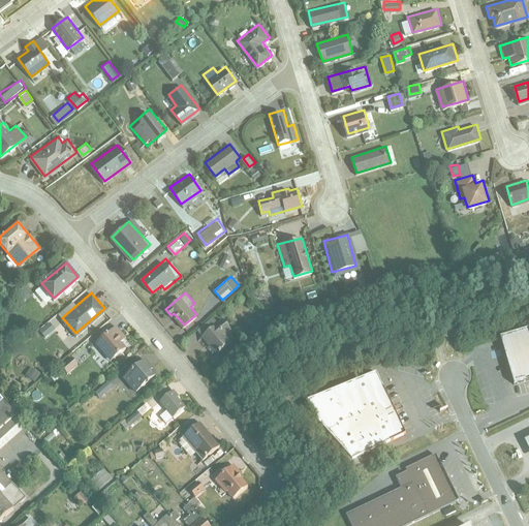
[(232,328),(223,317),(203,336),(217,351),(230,340),(225,335),(232,328)]
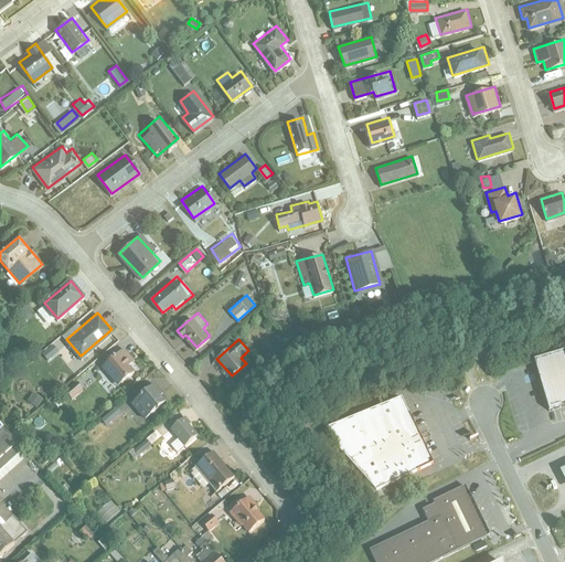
[(52,343),(42,352),(49,359),(59,350),(52,343)]
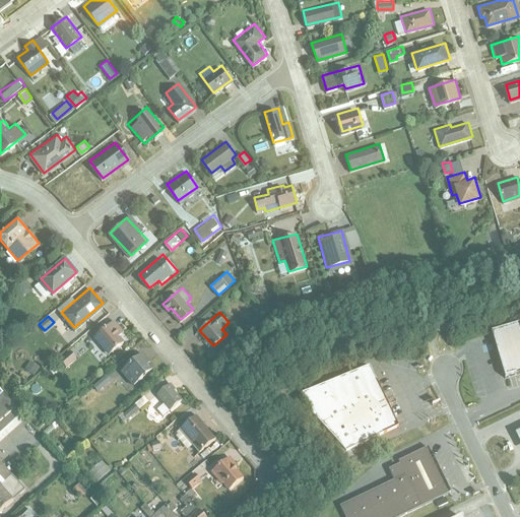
[(519,320),(492,329),(505,376),(519,371),(519,320)]
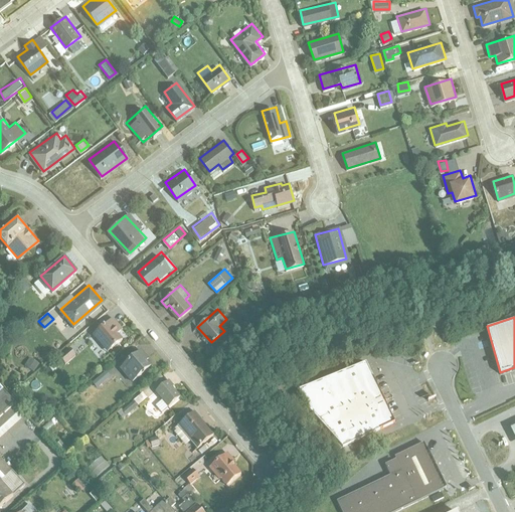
[(108,321),(93,333),(107,349),(122,337),(108,321)]
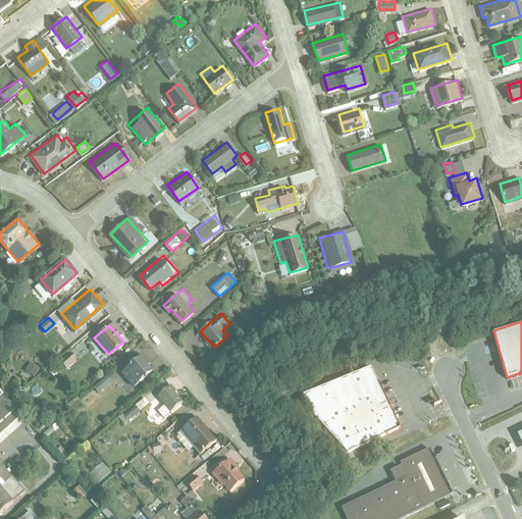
[(70,351),(59,360),(65,366),(75,357),(70,351)]
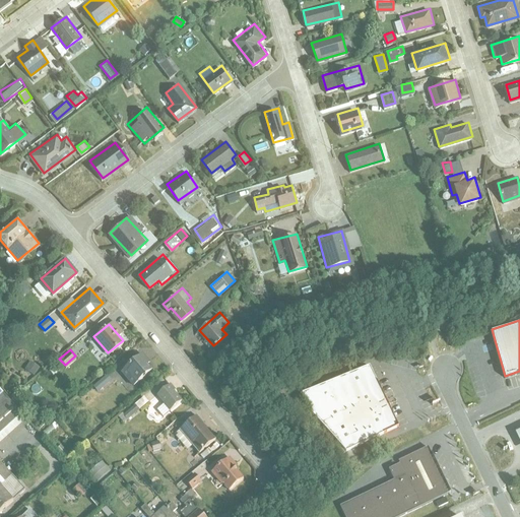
[(148,362),(141,353),(122,372),(133,384),(150,369),(145,364),(148,362)]
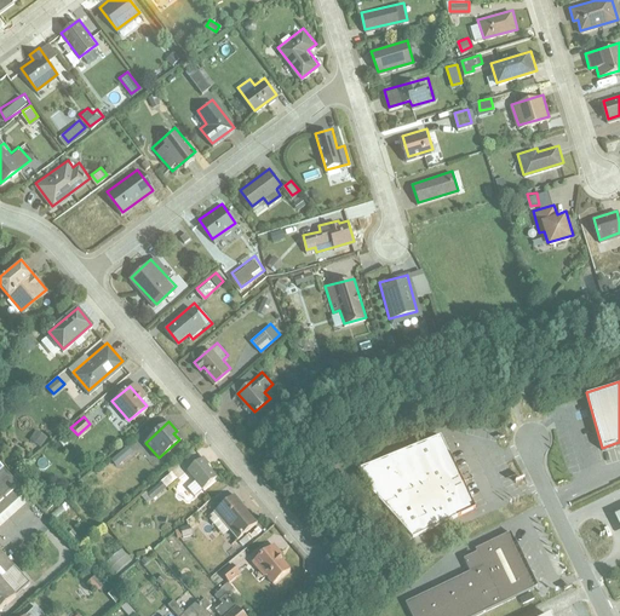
[(28,438),(40,447),(47,435),(36,427),(28,438)]
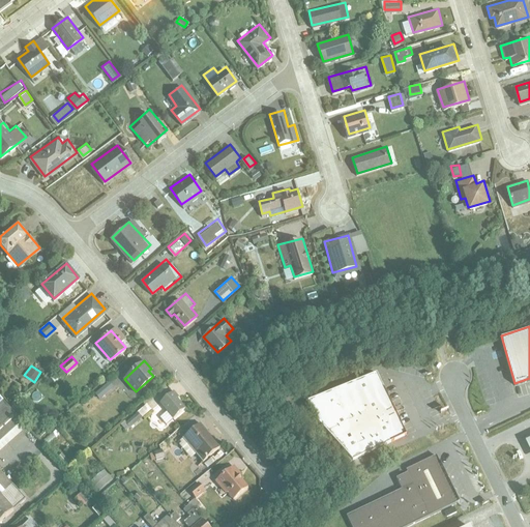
[(50,373),(54,380),(63,375),(59,368),(50,373)]
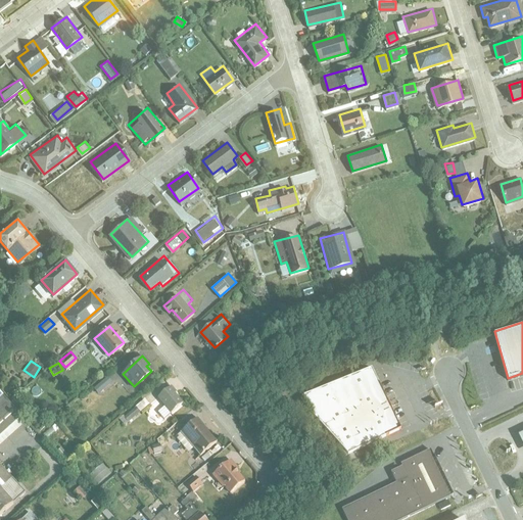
[(401,425),(373,365),(304,392),(314,412),(348,452),(401,425)]
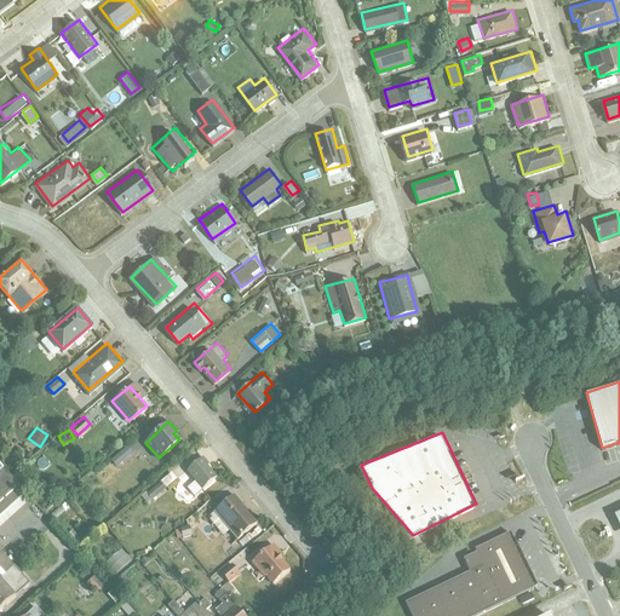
[(126,444),(110,459),(115,465),(131,450),(126,444)]
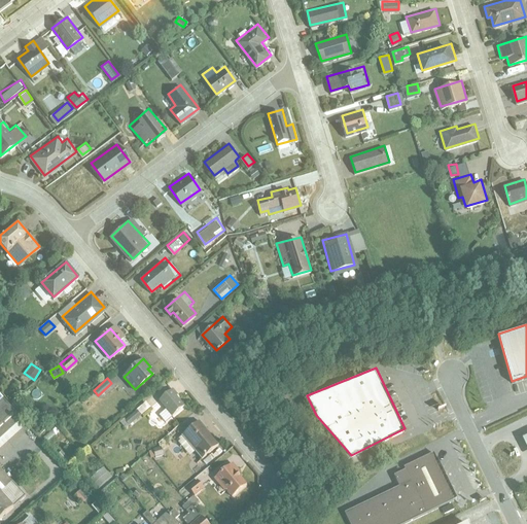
[(171,388),(159,398),(172,414),(184,404),(171,388)]
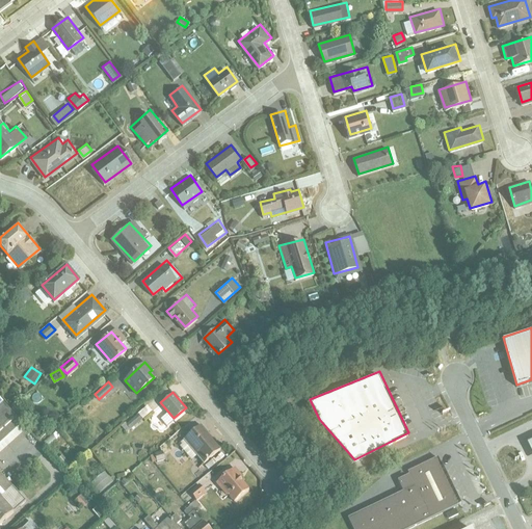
[(0,439),(21,420),(0,397),(0,439)]
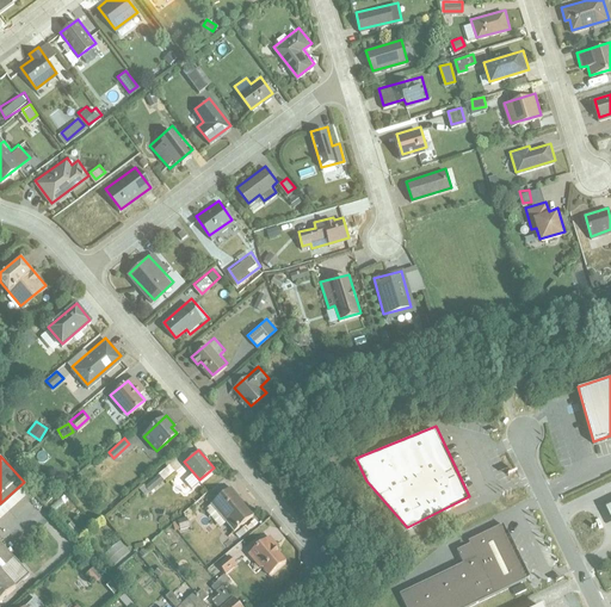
[(167,464),(144,483),(149,489),(172,470),(167,464)]
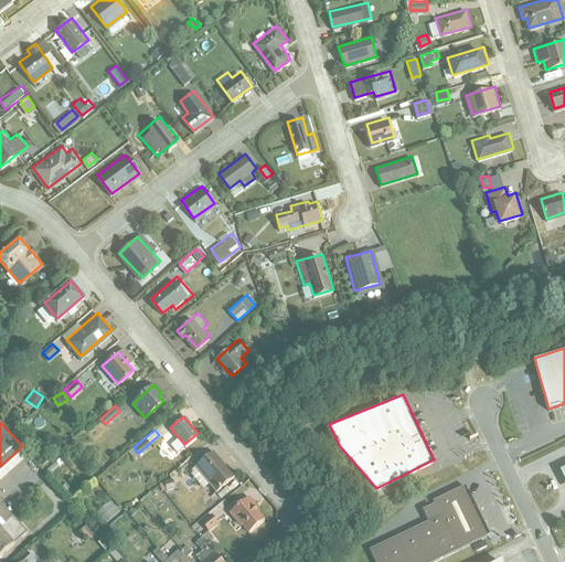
[(213,449),(195,463),(216,488),(234,475),(213,449)]
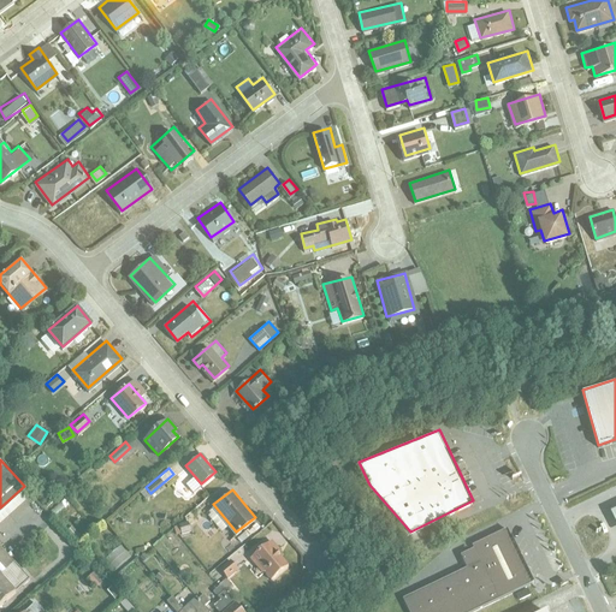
[(23,544),(42,522),(34,515),(15,536),(23,544)]
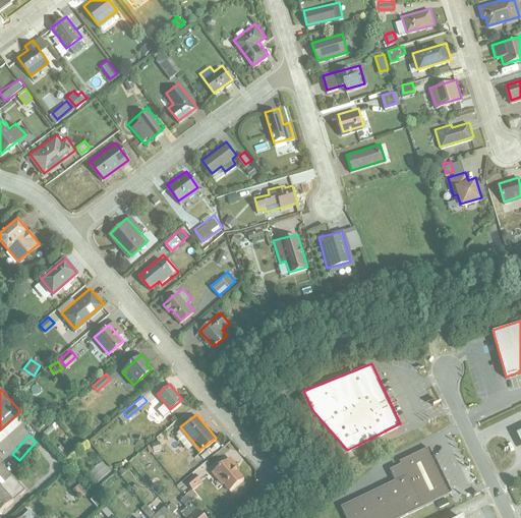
[(151,451),(162,448),(160,440),(149,443),(151,451)]
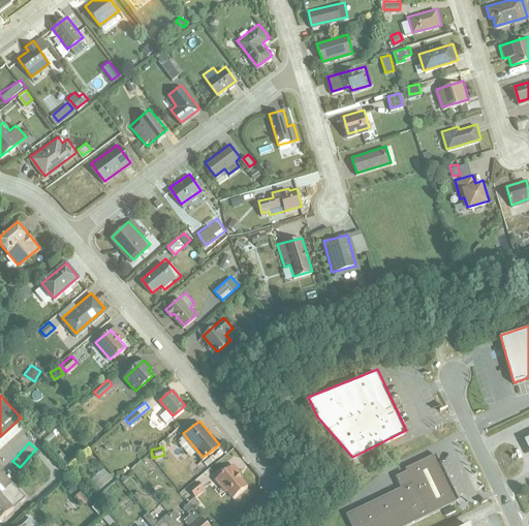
[(345,512),(352,525),(397,525),(457,498),(435,452),(405,466),(406,468),(395,474),(401,486),(345,512)]
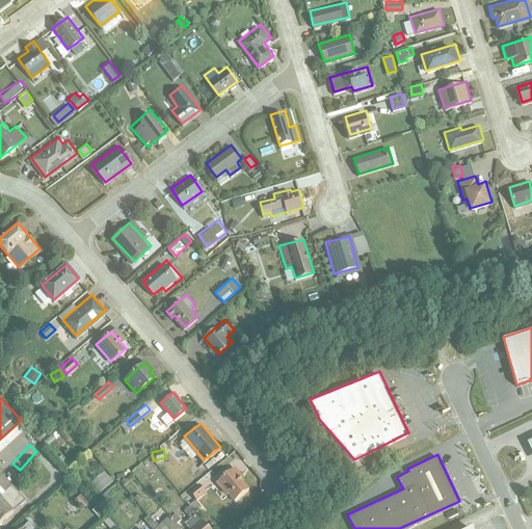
[(231,469),(217,480),(234,499),(247,486),(231,469)]
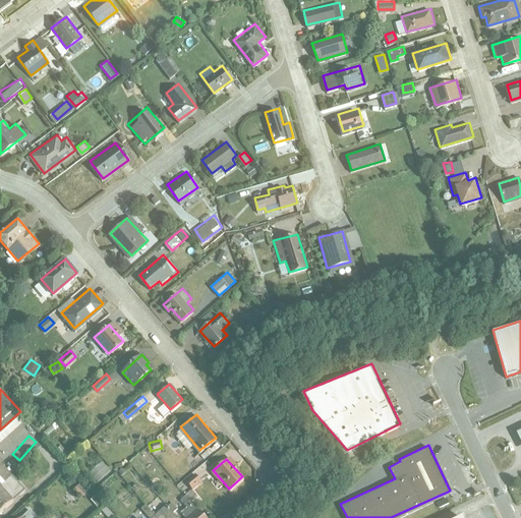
[(0,509),(23,487),(0,461),(0,509)]
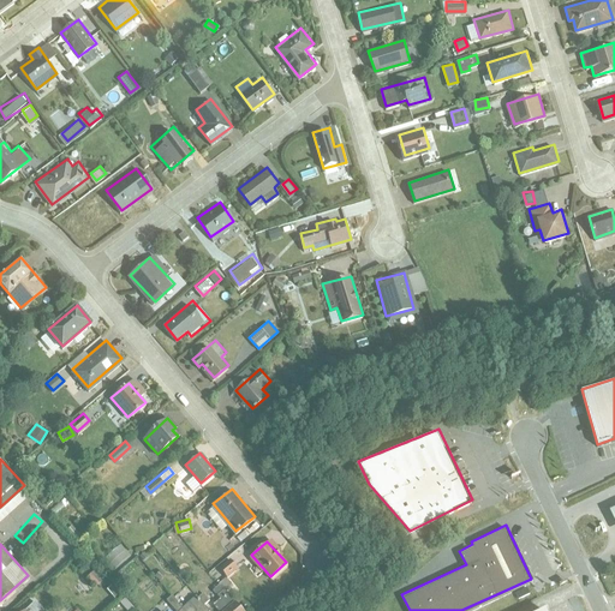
[(230,558),(220,567),(226,574),(237,565),(230,558)]
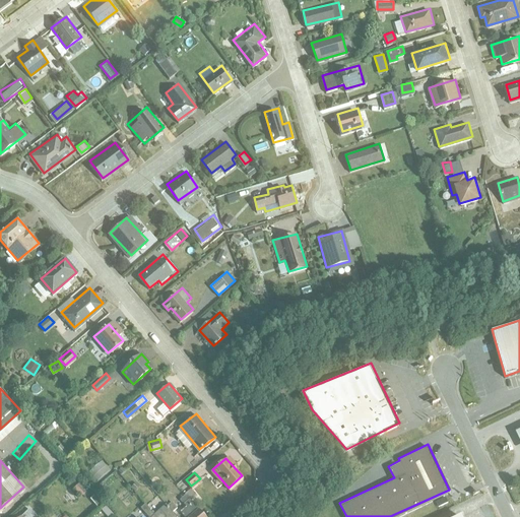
[(78,480),(74,490),(83,494),(87,486),(78,480)]
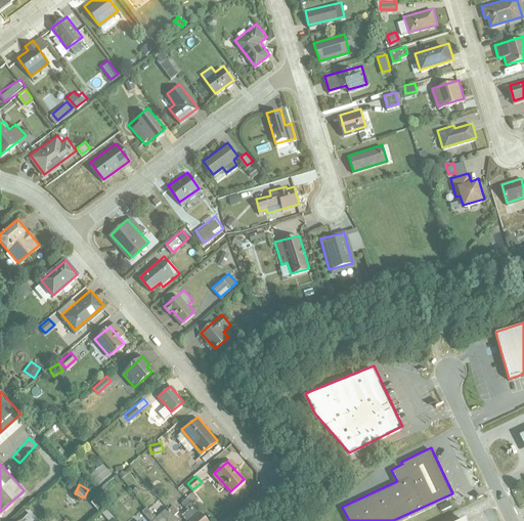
[(200,512),(187,495),(181,501),(187,508),(181,512),(188,520),(200,512)]
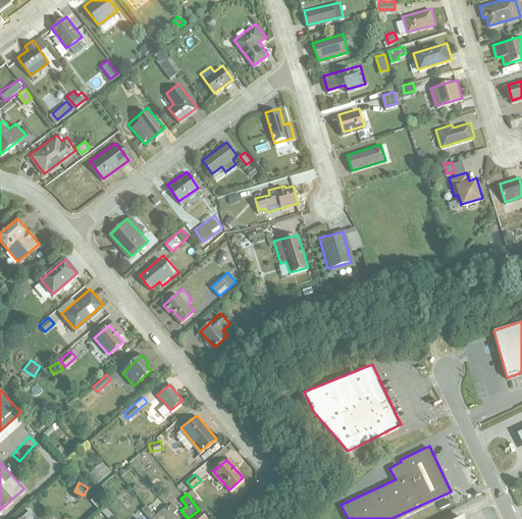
[(97,508),(102,505),(96,496),(91,499),(97,508)]
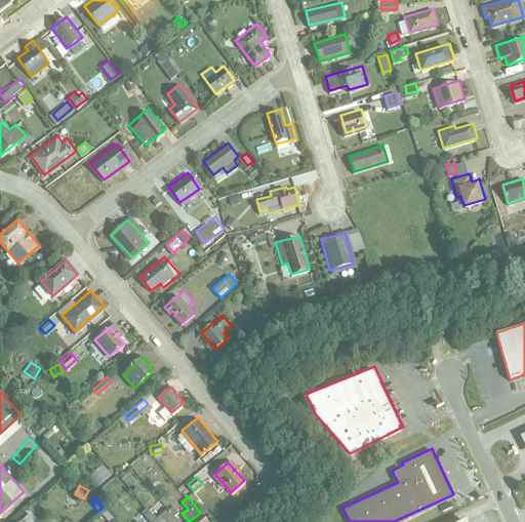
[(178,521),(179,521),(174,516),(178,511),(171,504),(153,521),(178,521)]
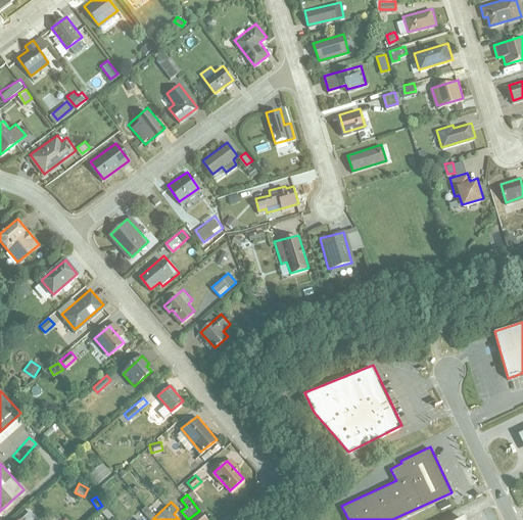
[(149,519),(150,519),(154,517),(147,506),(142,509),(149,519)]
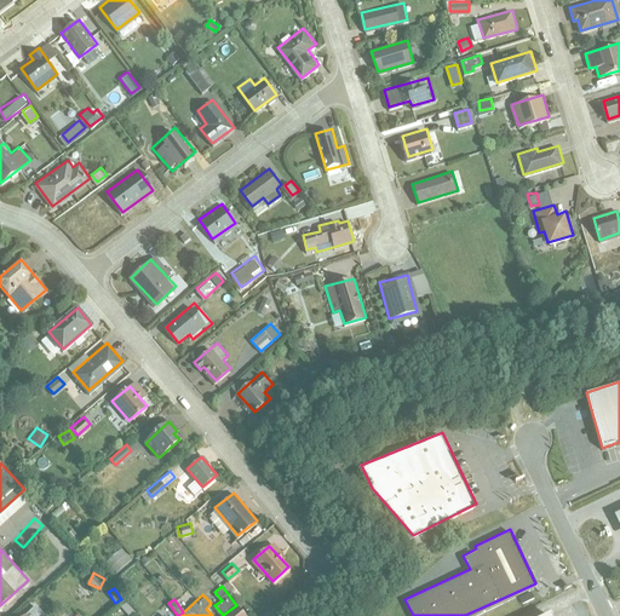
[(223,615),(246,615),(236,605),(223,615)]
